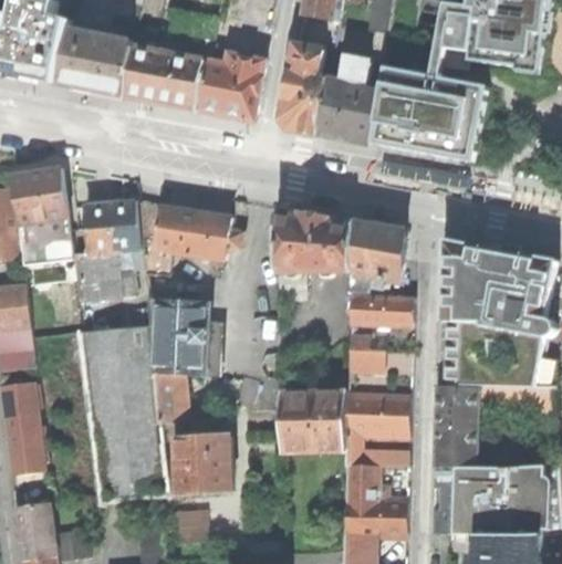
[(0,16),(10,18),(14,0),(0,0),(0,16)]
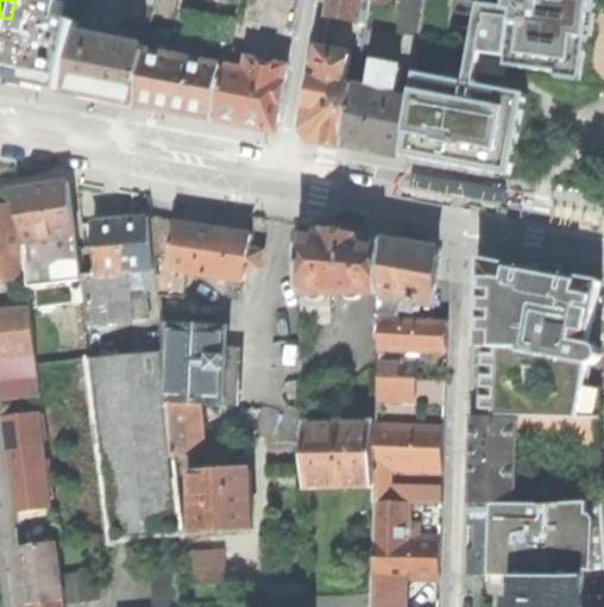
[(16,0),(11,19),(0,70),(0,76),(24,81),(58,88),(70,30),(73,22),(56,18),(60,1),(55,0),(16,0)]
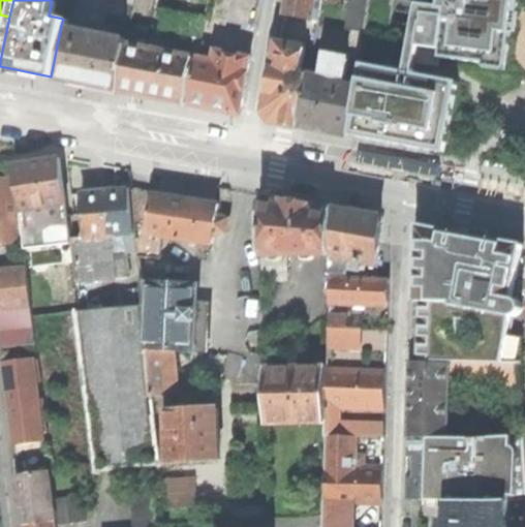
[(308,18),(311,0),(283,0),(281,13),(308,18)]
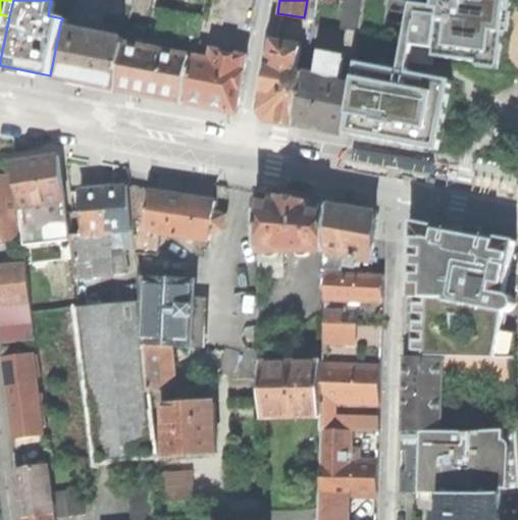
[(342,0),(338,27),(357,30),(362,0),(342,0)]
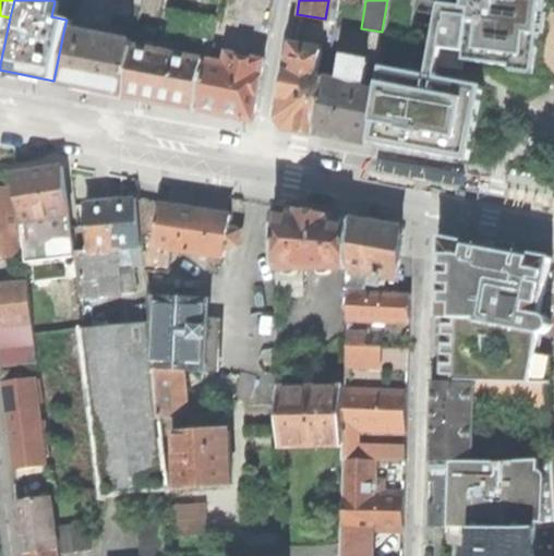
[(533,51),(539,0),(460,0),(460,4),(437,2),(424,73),(433,75),(435,64),(460,68),(460,64),(460,62),(461,59),(507,64),(507,59),(526,61),(528,51),(533,51)]
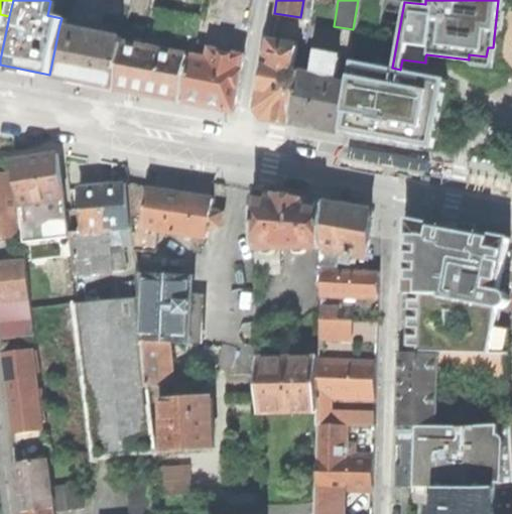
[(0,59),(9,16),(0,14),(0,59)]
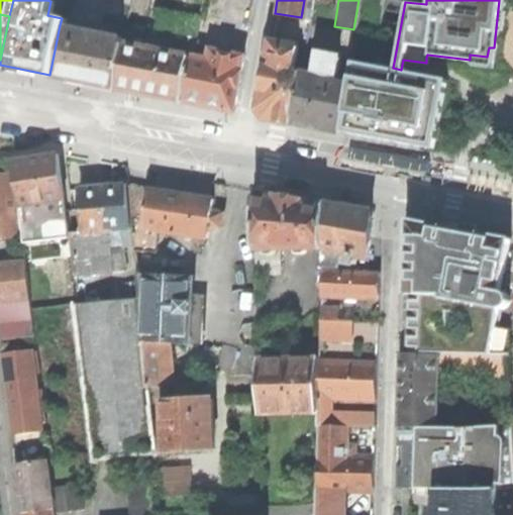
[(124,22),(121,37),(120,41),(128,43),(132,24),(124,22)]
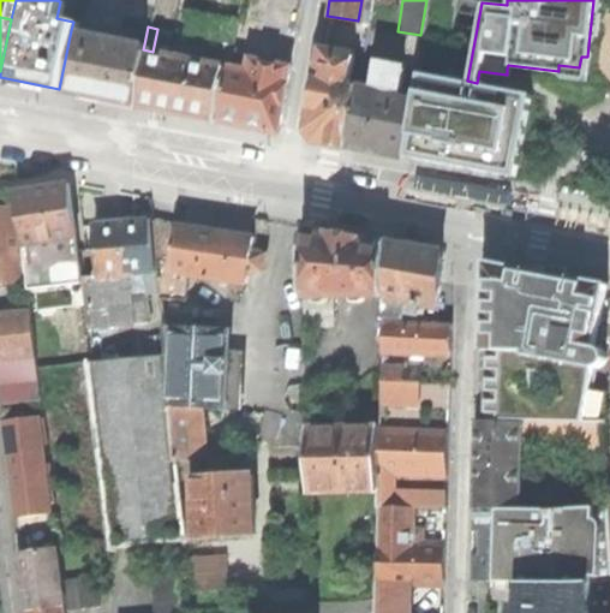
[(131,102),(143,49),(144,45),(71,30),(59,89),(83,94),(100,97),(120,101),(131,102)]
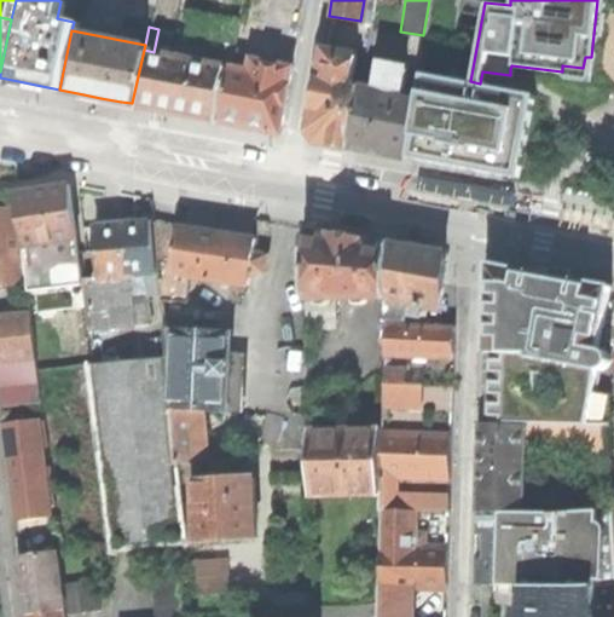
[(144,50),(132,103),(190,115),(208,120),(220,65),(154,52),(144,50)]
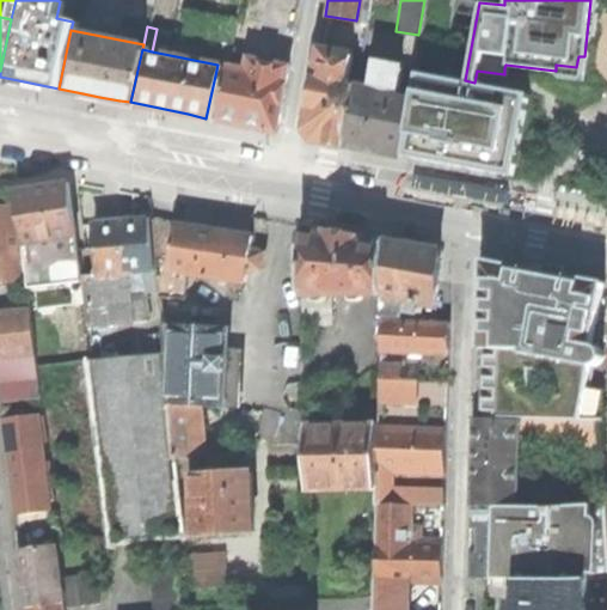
[(325,139),(344,144),(355,84),(344,81),(349,54),(333,50),(332,52),(320,49),(319,58),(317,56),(310,90),(304,126),(307,130),(311,136),(325,139)]
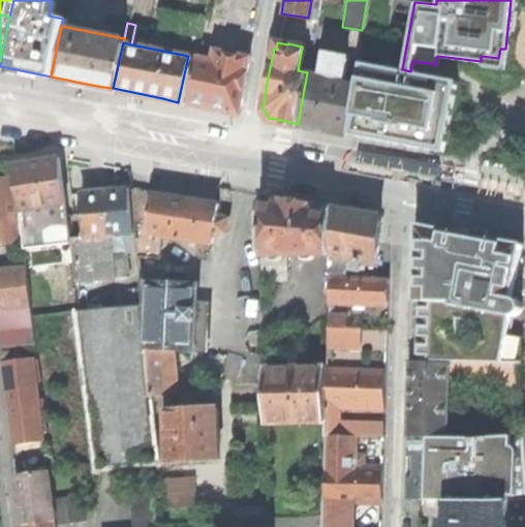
[(213,50),(211,59),(194,56),(185,103),(217,110),(236,113),(243,71),(246,56),(213,50)]
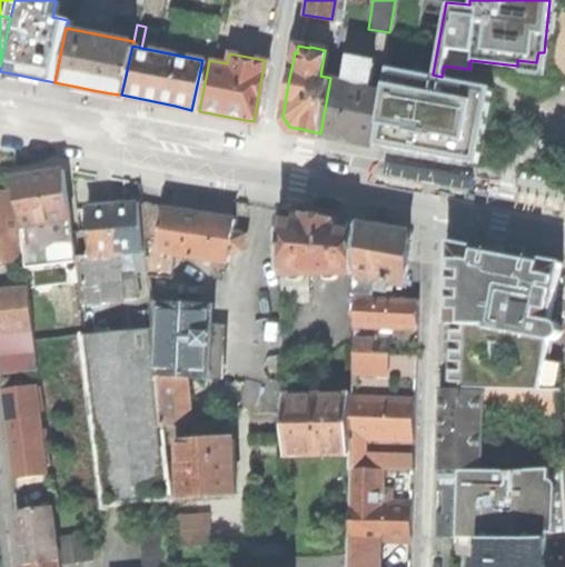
[(347,56),(343,80),(367,86),(373,60),(347,56)]
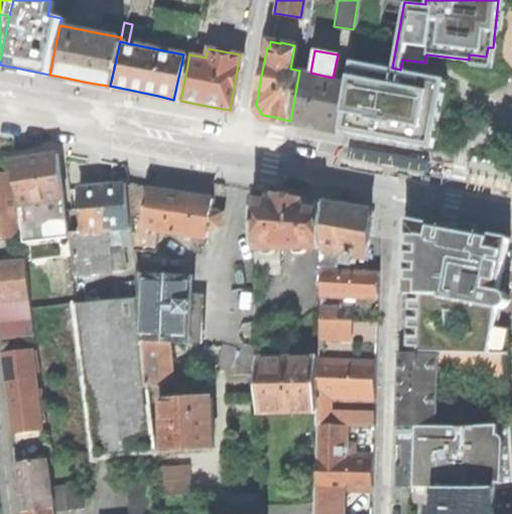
[(429,76),(400,70),(392,68),(350,60),(346,81),(337,130),(387,140),(416,145),(418,135),(429,76)]
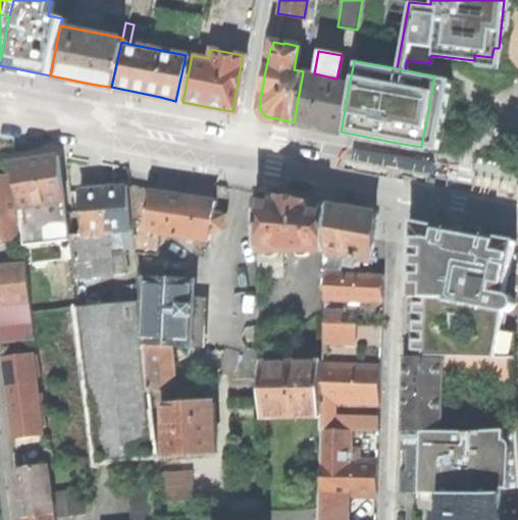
[(337,79),(314,73),(303,71),(294,122),(323,127),(341,132),(350,82),(337,79)]
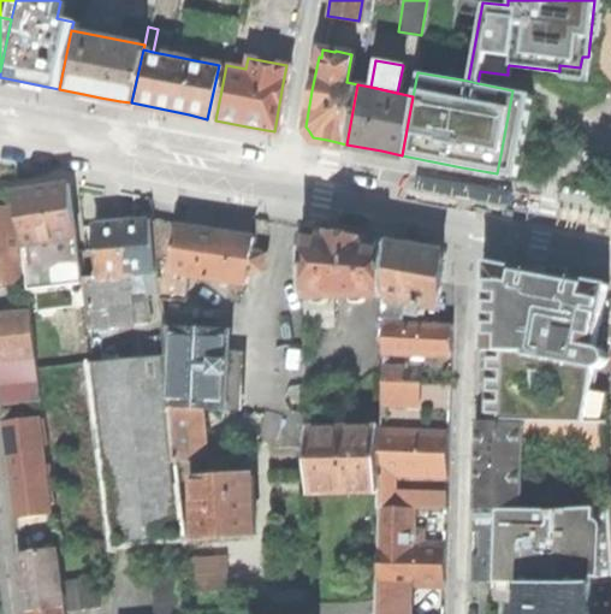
[(529,93),(512,90),(499,161),(516,165),(529,93)]
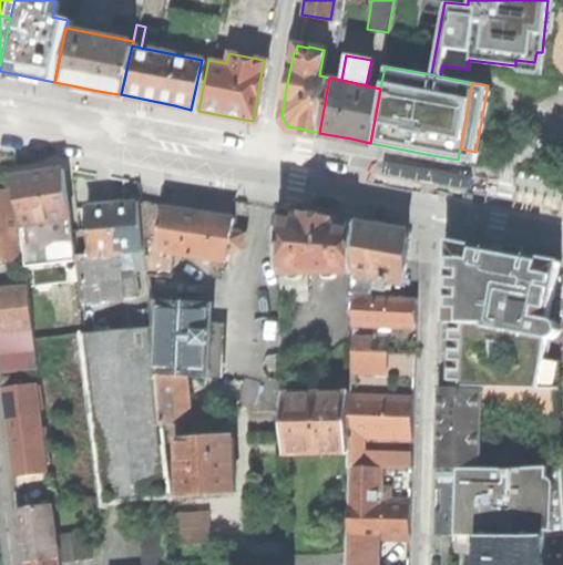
[(31,173),(11,176),(21,258),(21,265),(73,260),(72,255),(61,168),(31,173)]
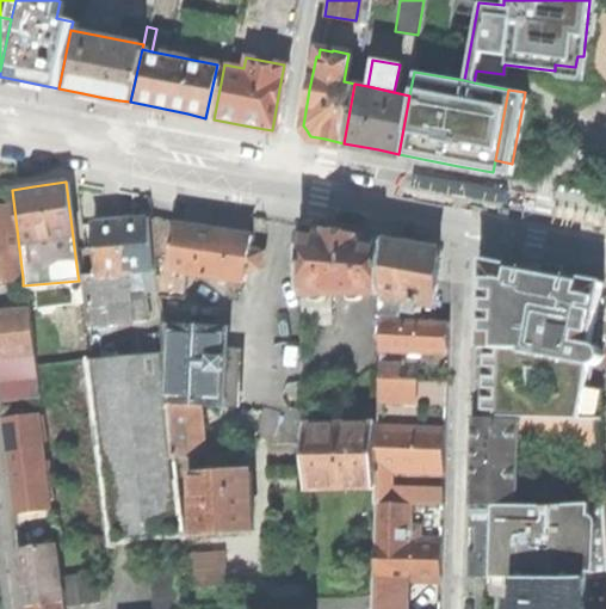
[(13,203),(0,204),(0,280),(12,280),(19,278),(13,203)]
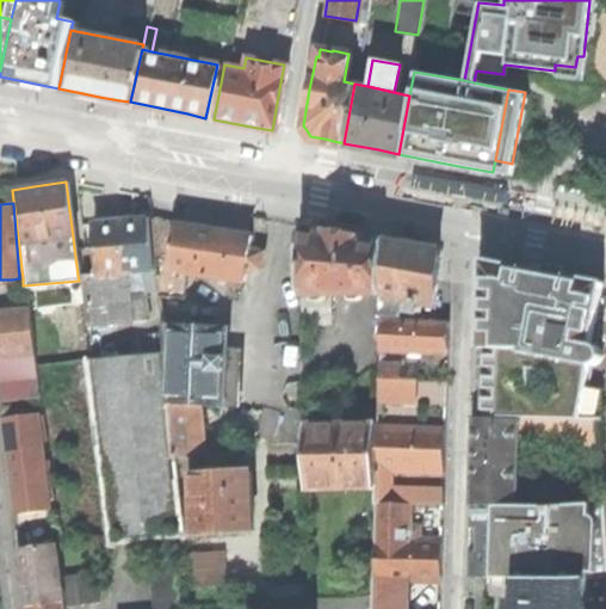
[(113,220),(91,221),(93,245),(96,272),(142,269),(150,268),(146,216),(129,219),(113,220)]
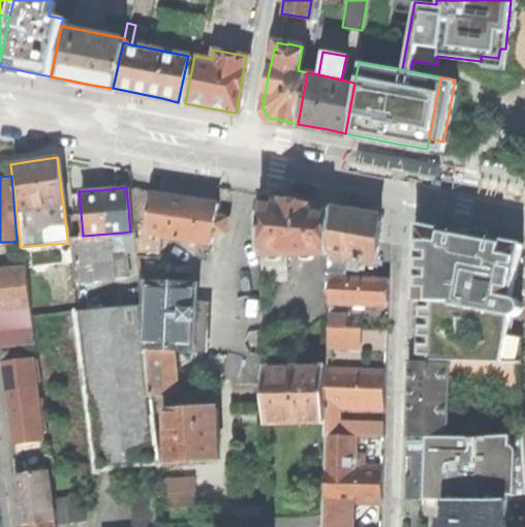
[(156,256),(157,235),(142,233),(147,192),(128,189),(135,255),(156,256)]
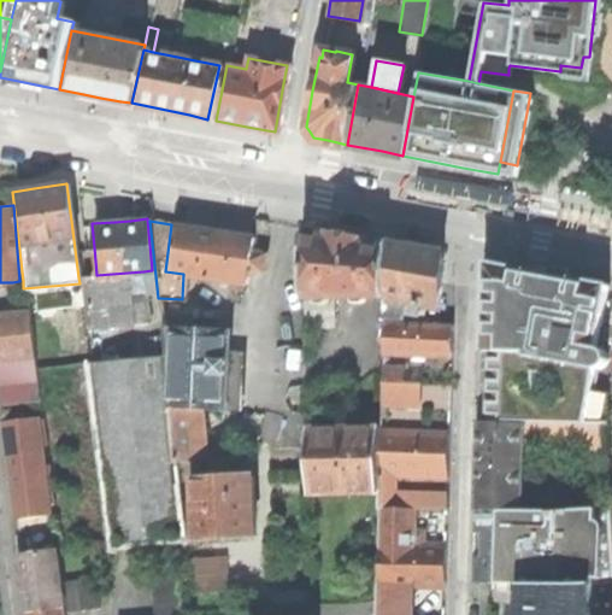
[(212,230),(171,224),(165,271),(183,274),(228,281),(240,282),(243,282),(246,269),(249,250),(252,236),(212,230)]
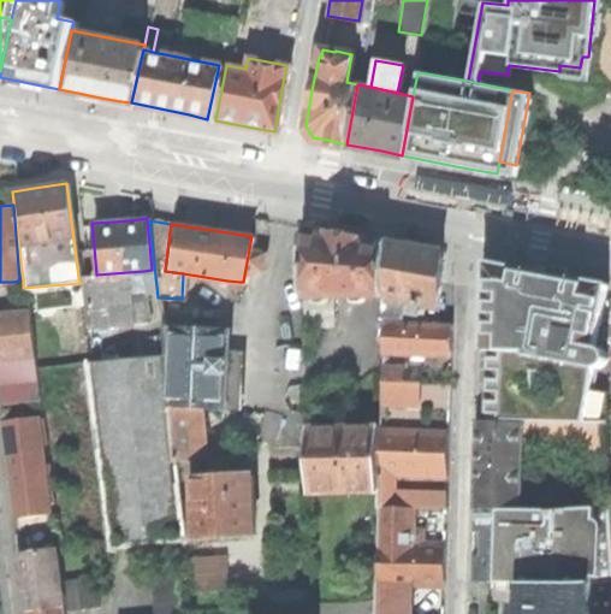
[(301,238),(302,296),(379,294),(381,240),(338,231),(301,225),(301,238)]
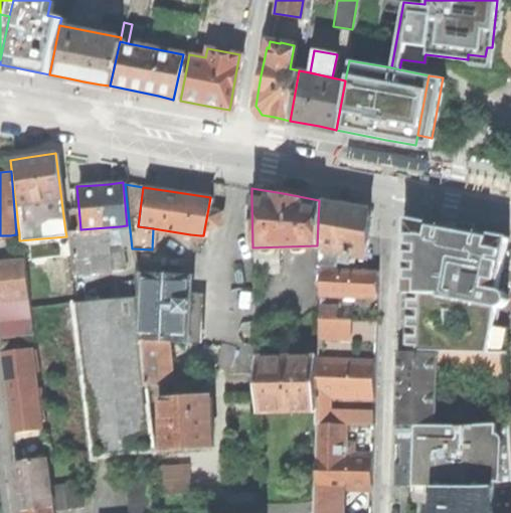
[(343,205),(321,200),(320,246),(349,251),(364,254),(366,209),(343,205)]
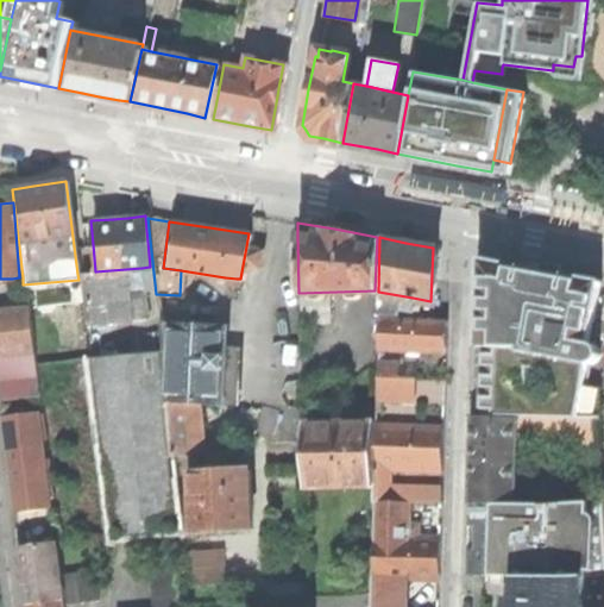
[(246,246),(243,266),(257,268),(259,248),(246,246)]
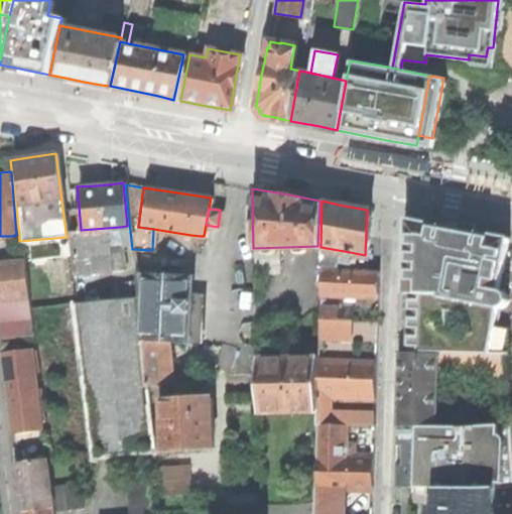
[(404,291),(403,350),(430,351),(434,351),(487,352),(492,323),(494,314),(490,313),(492,306),(498,307),(500,306),(503,304),(505,301),(505,297),(505,294),(503,292),(501,290),(493,287),(494,280),(498,280),(507,235),(486,231),(474,229),(473,231),(475,231),(475,235),(465,240),(461,236),(439,232),(441,224),(403,216),(400,291),(404,291)]
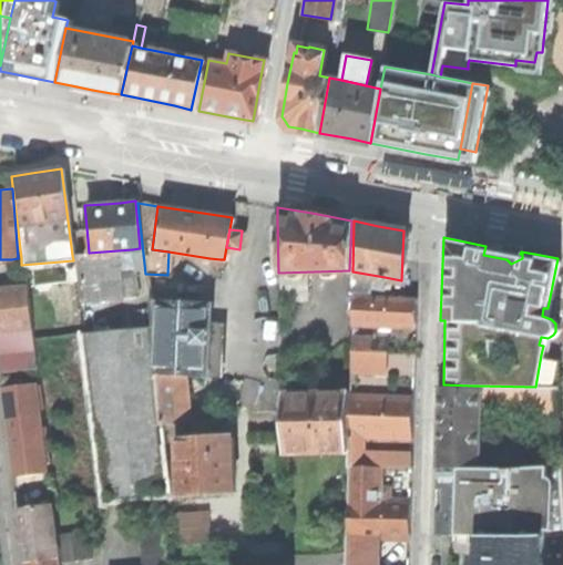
[(136,294),(132,249),(89,253),(72,255),(73,260),(79,301),(136,294)]
